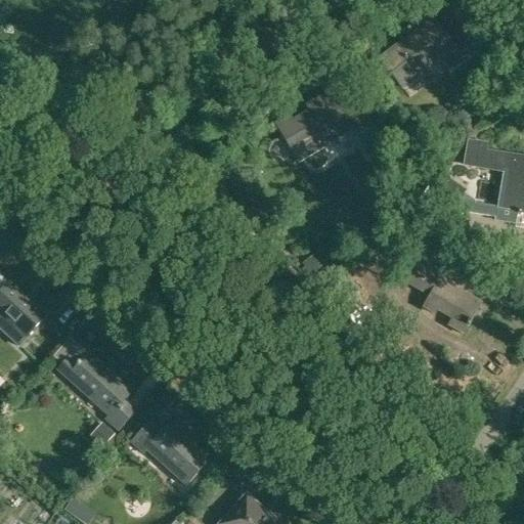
[(381,60),(401,87),(440,57),(451,73),(488,45),(476,30),(472,24),(448,41),(433,20),(413,36),(410,31),(400,39),(403,43),(381,60)]
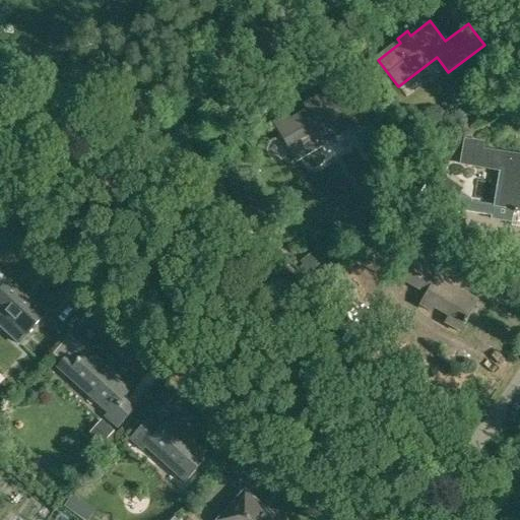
[(307,169),(313,170),(318,168),(323,164),(325,155),(318,140),(332,131),(336,138),(348,130),(331,99),(327,91),(304,105),(310,114),(291,124),(285,116),(273,123),(289,150),(289,149),(298,161),(300,160),(302,164),(307,169)]
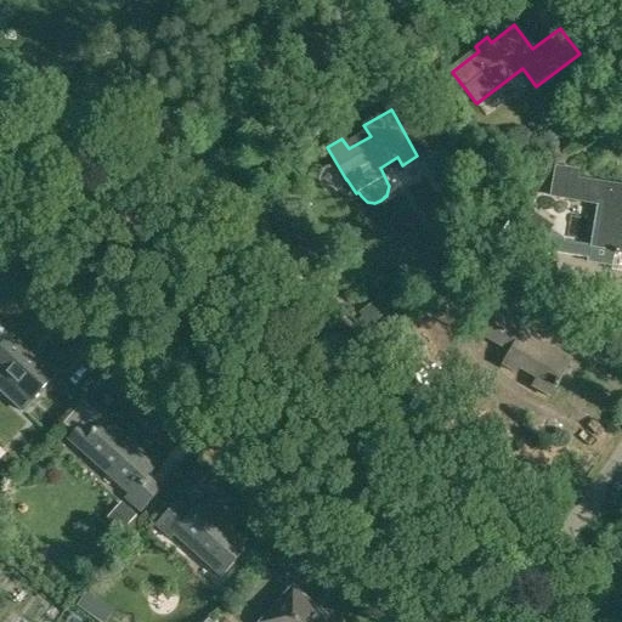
[(609,133),(605,125),(597,125),(592,131),(595,140),(604,140),(609,133)]
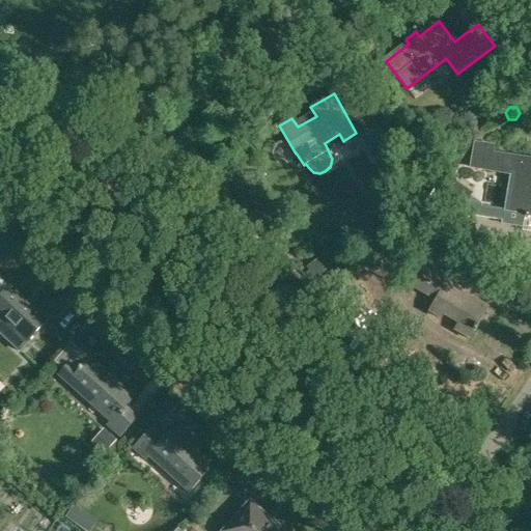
[(372,122),(363,129),(375,150),(386,144),(372,122)]
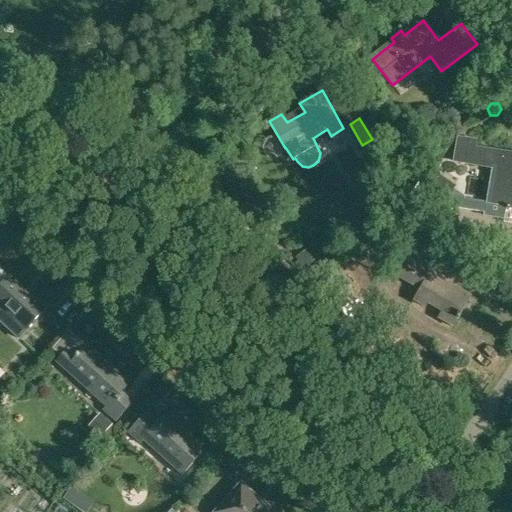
[(434,216),(444,223),(454,208),(485,214),(485,215),(503,218),(505,207),(511,208),(511,154),(475,149),(476,141),(456,138),(453,162),(471,164),(493,168),(487,203),(466,199),(452,190),(455,186),(437,174),(424,194),(421,192),(414,202),(434,215),(434,216)]
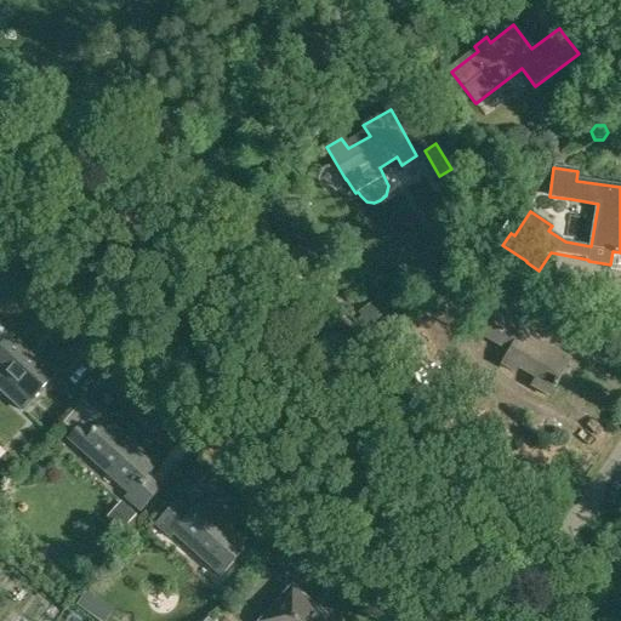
[(358,314),(366,326),(380,318),(370,306),(358,314)]
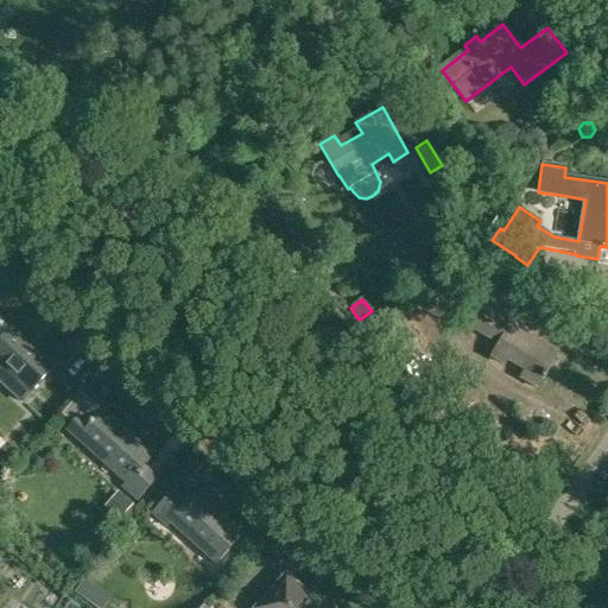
[(520,378),(537,387),(557,352),(534,339),(540,328),(544,329),(550,318),(530,306),(520,323),(479,299),(464,328),(498,348),(492,358),(504,365),(506,360),(525,371),(520,378)]
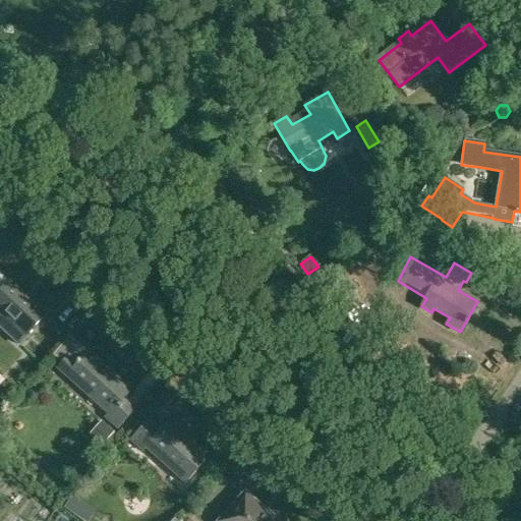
[(320,291),(336,310),(358,292),(342,273),(320,291)]
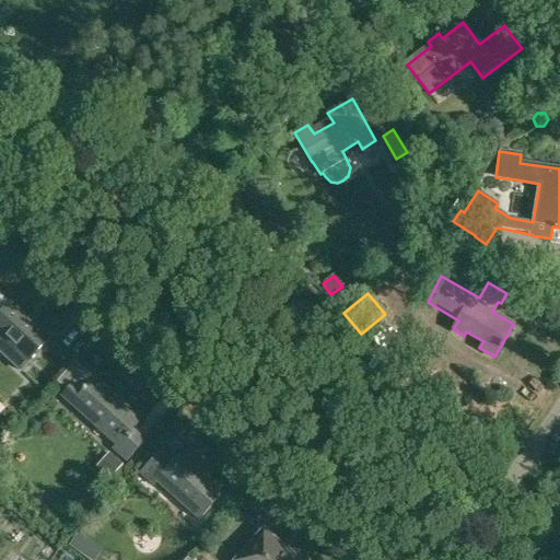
[(0,337),(27,362),(48,338),(10,304),(0,314),(0,313),(0,337)]
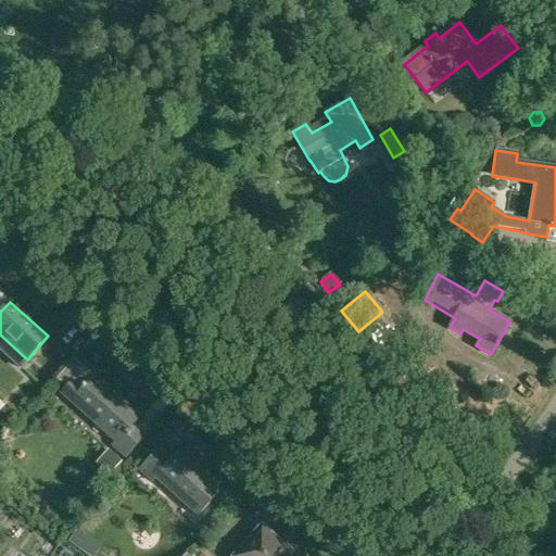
[(52,397),(71,376),(59,364),(39,387),(52,397)]
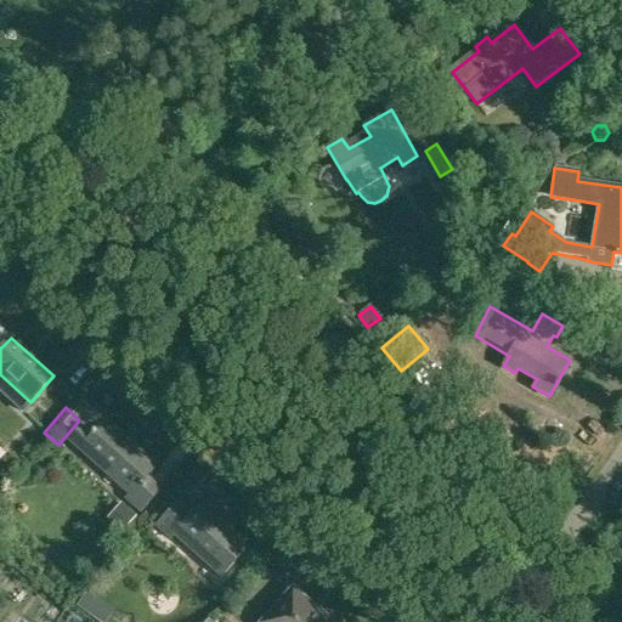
[(124,501),(139,514),(143,510),(164,487),(150,475),(148,474),(154,467),(105,422),(94,412),(82,427),(69,440),(129,495),(124,501)]
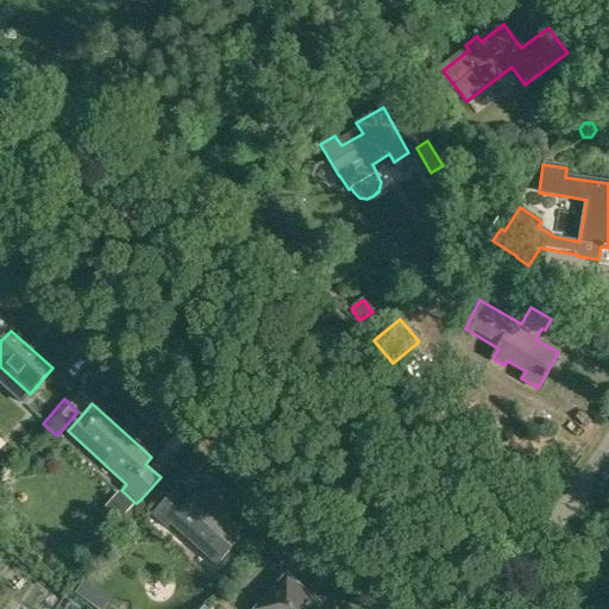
[(171,523),(217,564),(242,537),(195,495),(188,503),(174,489),(151,515),(167,529),(171,523)]
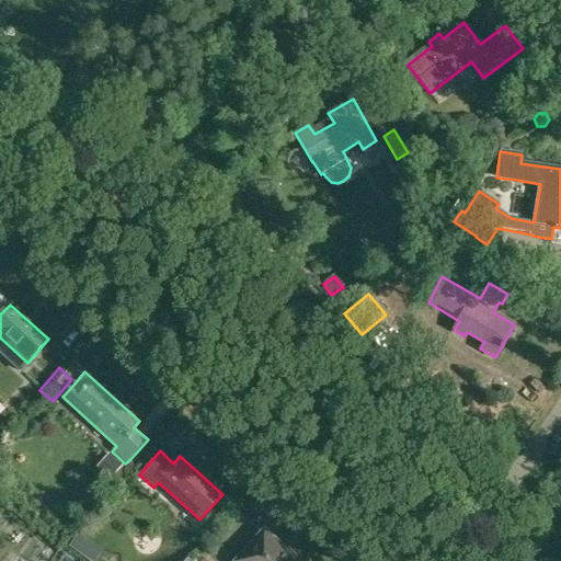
[(111,478),(114,481),(125,470),(122,467),(123,466),(110,454),(96,468),(110,480),(111,478)]
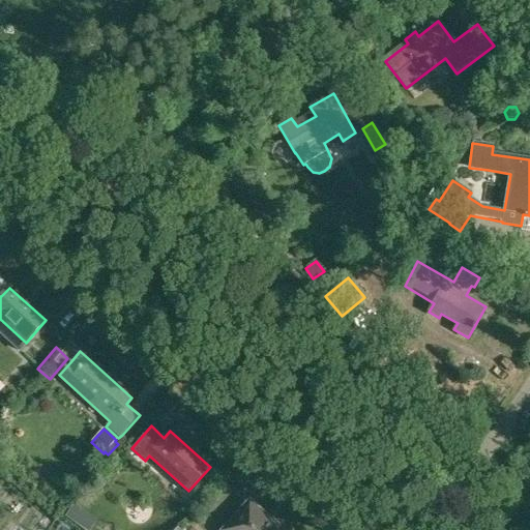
[(224,529),(280,529),(248,502),(224,529)]
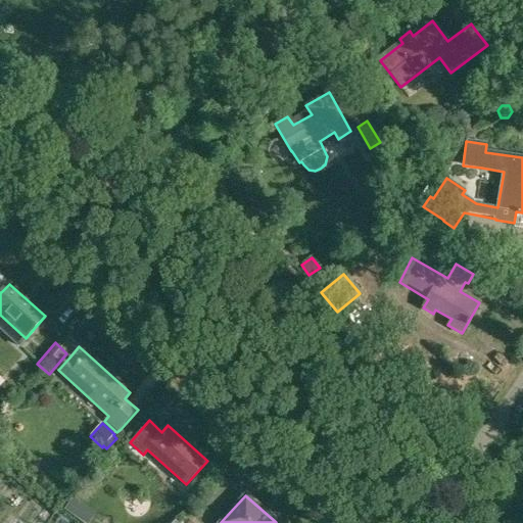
[(74,517),(82,506),(72,497),(63,509),(74,517)]
